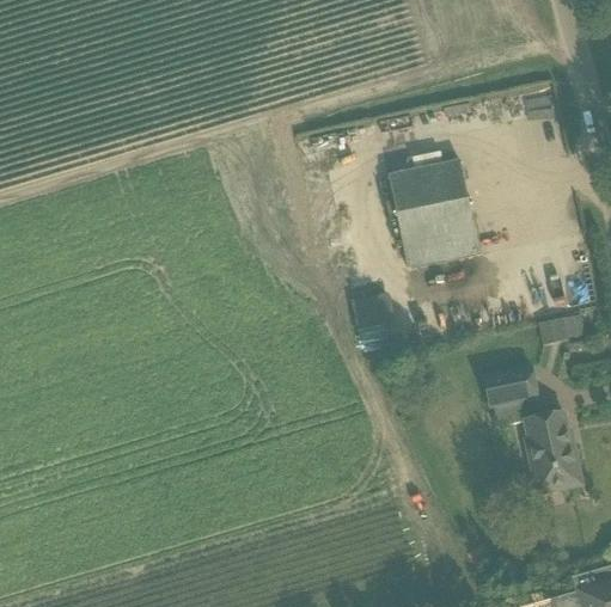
[(439,149),(410,155),(413,167),(441,161),(439,149)]
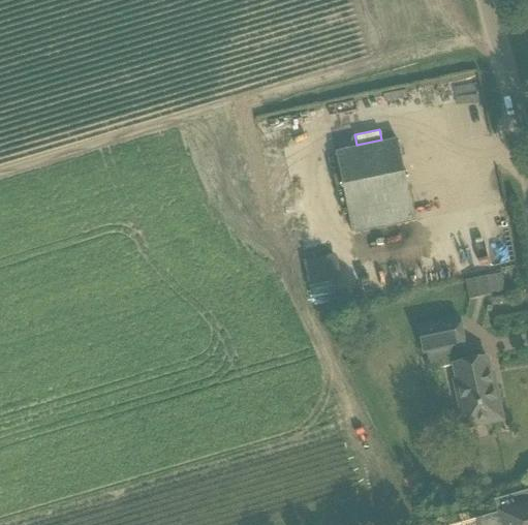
[(352,230),(414,218),(397,137),(336,151),(352,230)]
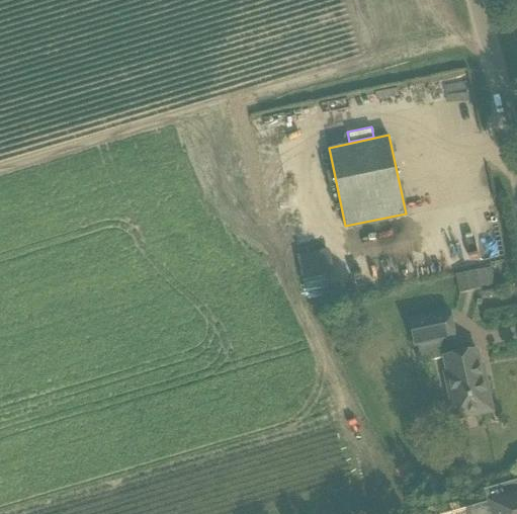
[(292,251),(299,275),(331,267),(325,243),(292,251)]
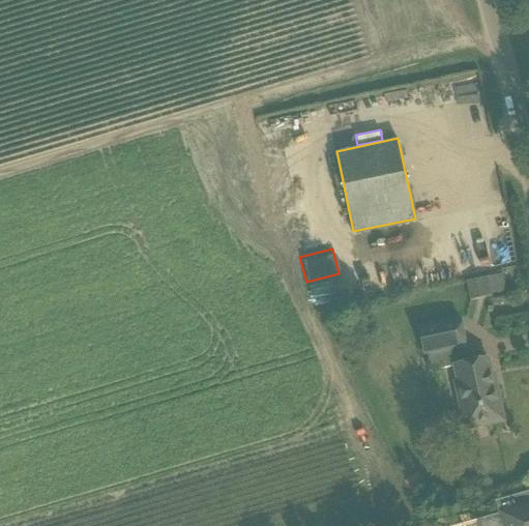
[(490,294),(490,292),(487,274),(465,279),(469,298),(490,294)]
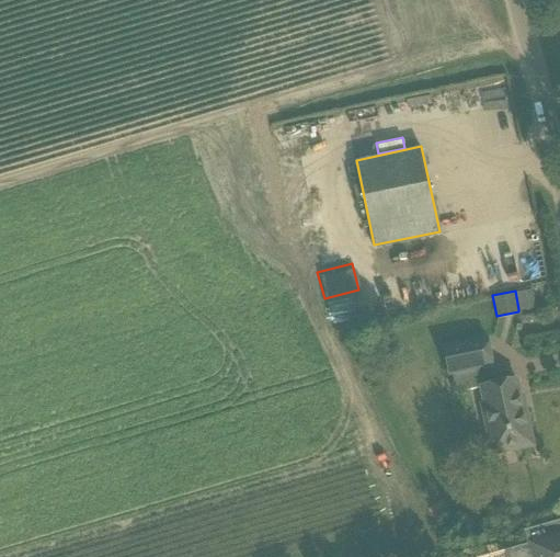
[(441,342),(447,373),(492,363),(486,332),(441,342)]
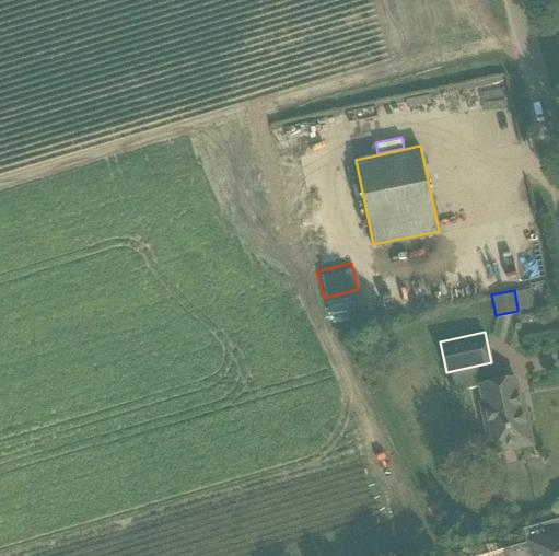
[(491,451),(531,442),(524,406),(521,407),(514,375),(479,383),(484,401),(480,401),(491,451)]
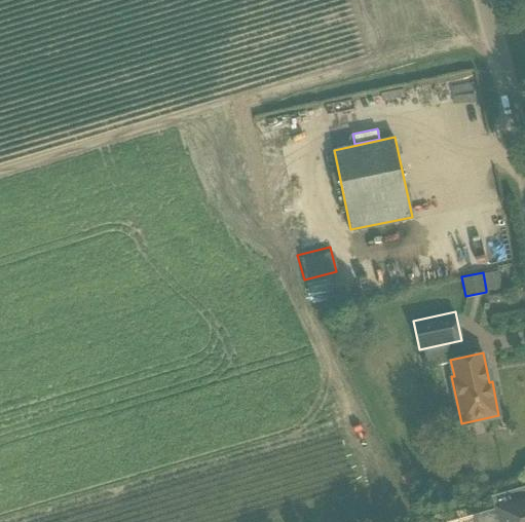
[(420,477),(414,467),(400,475),(406,485),(420,477)]
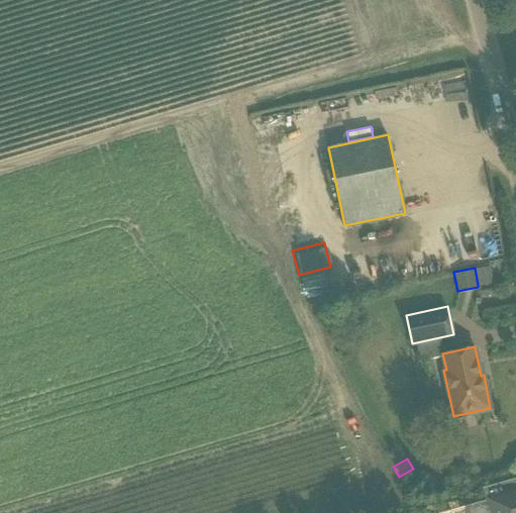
[(515,512),(515,491),(466,505),(467,512),(515,512)]
